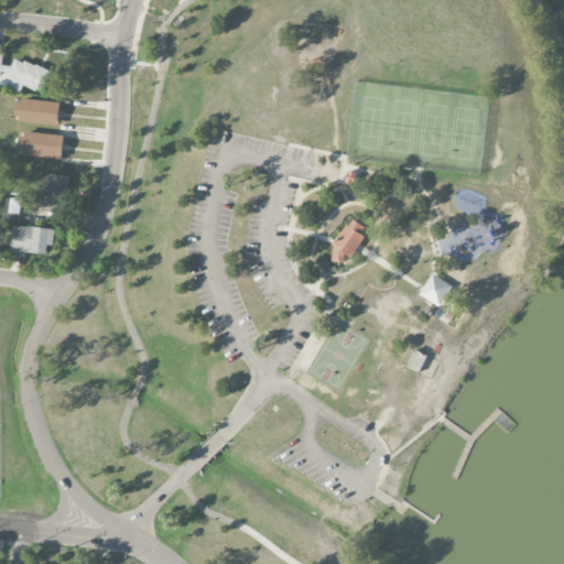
[(55,74),(29,63),(14,62),(12,67),(3,66),(3,55),(0,54),(0,76),(1,77),(2,74),(13,79),(13,89),(21,93),(24,86),(39,93),(46,93),(55,74)]
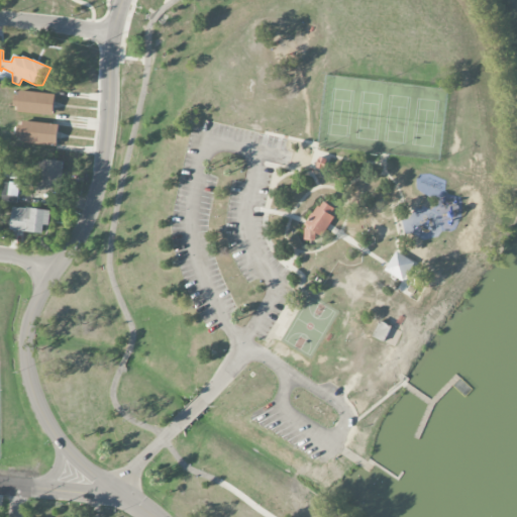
[(56,95),(16,92),(14,113),(54,116),(56,95)]
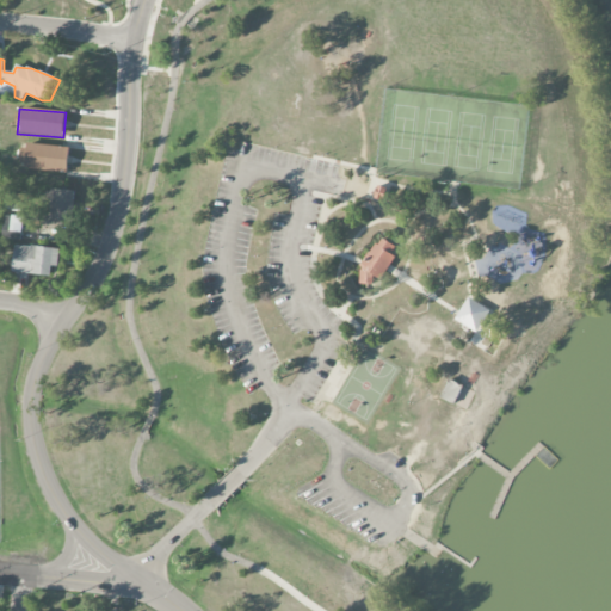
[(67,173),(69,148),(24,142),(22,168),(67,173)]
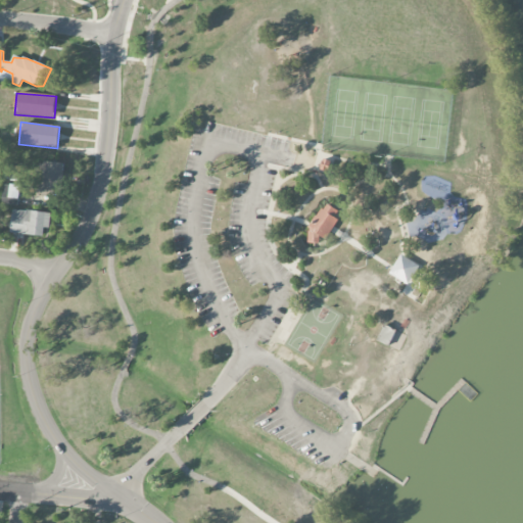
[(320,157),(328,159),(325,170),(317,168),(320,157)]
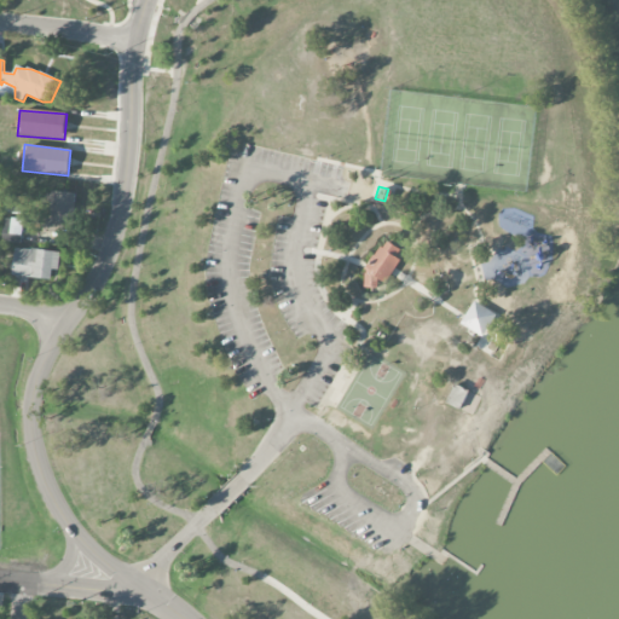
[(41,231),(74,232),(75,194),(42,192),(41,231)]
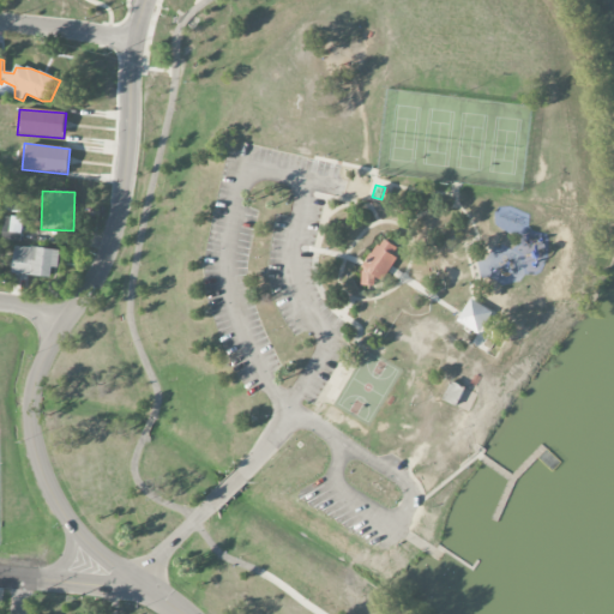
[(23,218),(5,216),(1,240),(20,241),(23,218)]
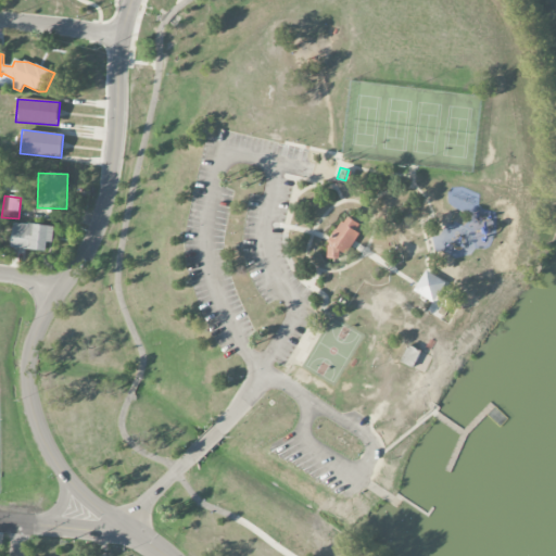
[(340,257),(328,257),(328,247),(330,243),(328,241),(330,238),(336,229),(337,229),(342,220),(345,223),(349,217),(359,224),(356,229),(361,232),(352,245),(346,254),(341,250),(340,257)]
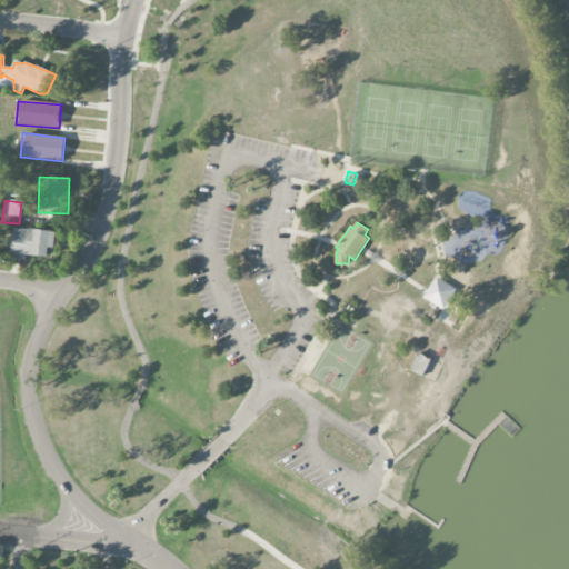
[(11,255),(49,257),(49,249),(56,249),(57,231),(12,229),(11,255)]
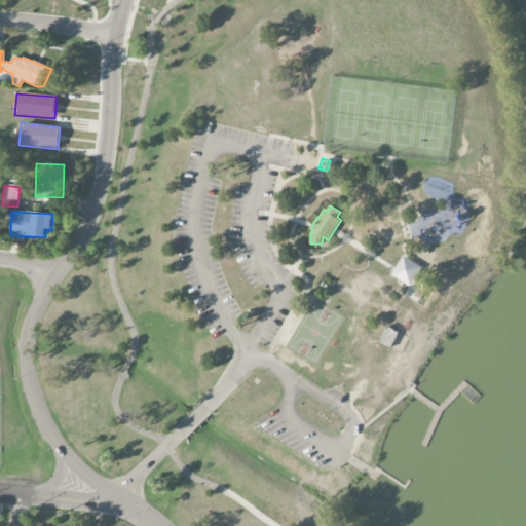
[(405,286),(387,274),(390,268),(399,256),(403,258),(417,267),(405,286)]
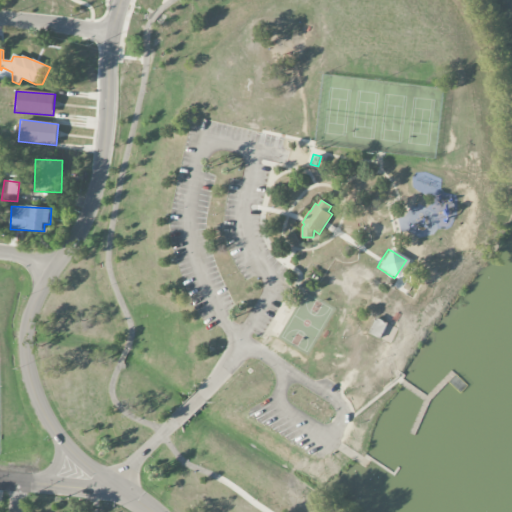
[(373,316),(385,322),(377,337),(366,332),(373,316)]
